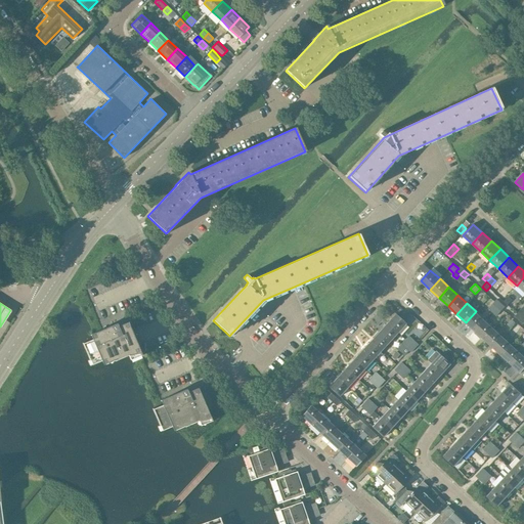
[(500,303),(496,308),(500,311),(505,307),(500,303)]
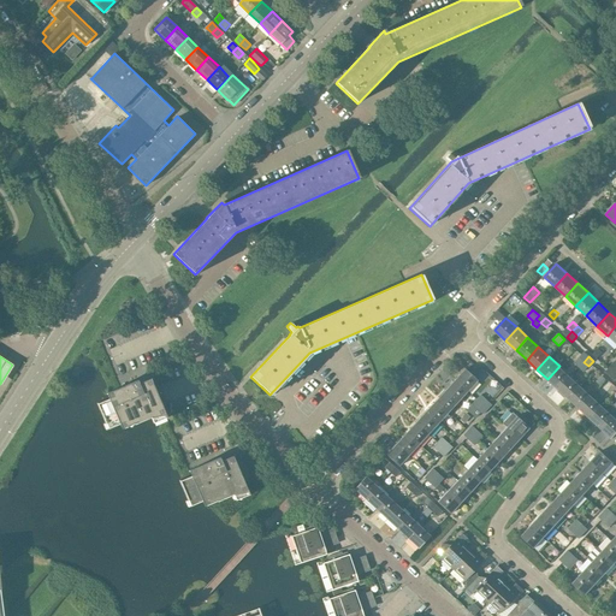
[(584,362),(579,367),(584,372),(588,366),(584,362)]
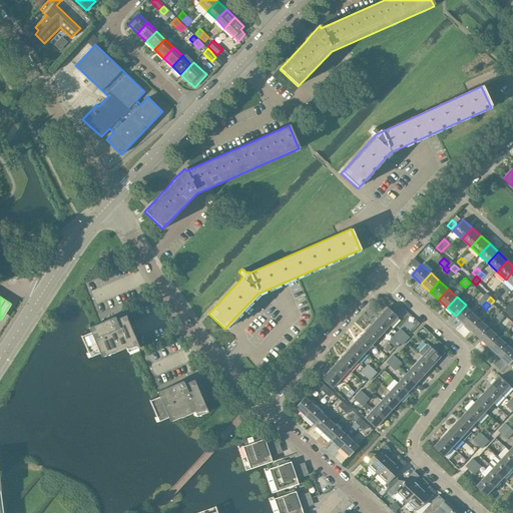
[(456,316),(465,324),(475,314),(466,305),(456,316)]
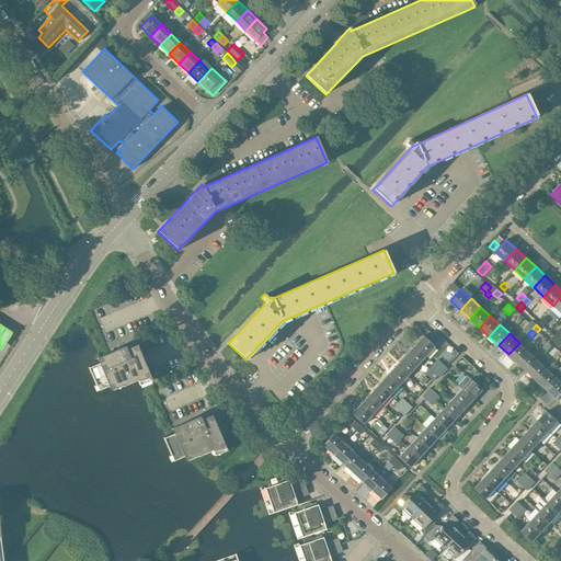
[(423,336),(414,346),(426,357),(435,347),(423,336)]
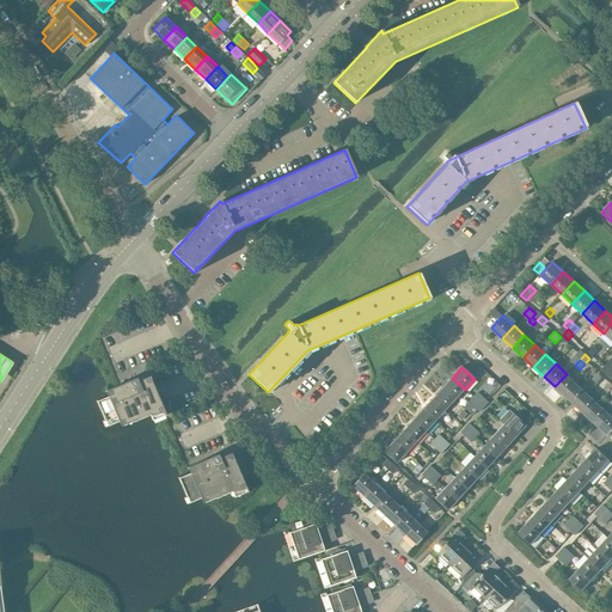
[(598,373),(592,380),(597,384),(603,377),(598,373)]
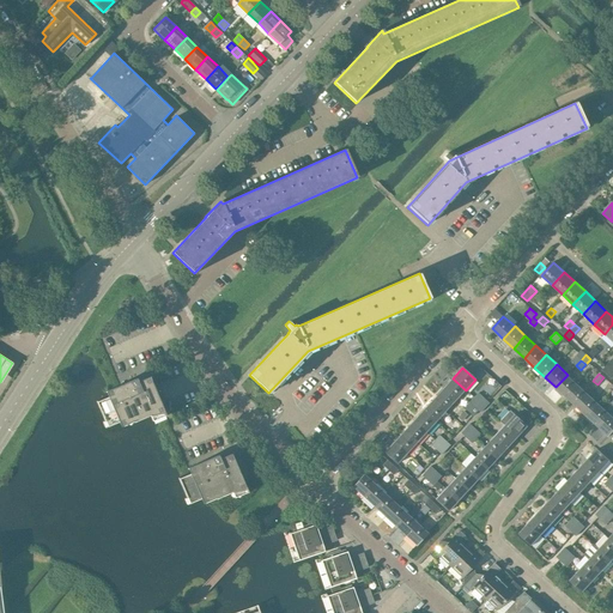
[(556,387),(566,396),(578,384),(568,375),(556,387)]
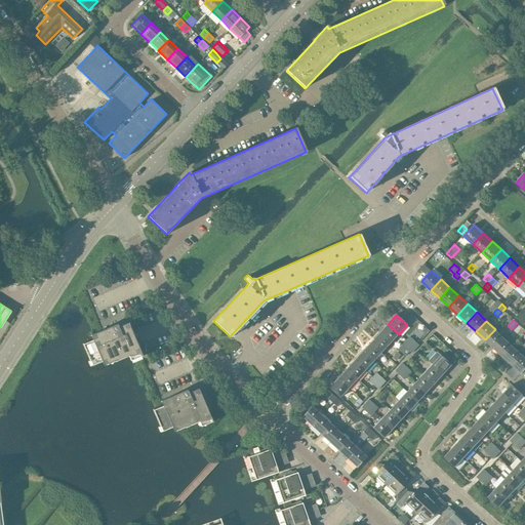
[(117,324),(94,334),(90,335),(91,336),(92,335),(93,339),(83,344),(82,344),(91,366),(105,361),(140,354),(142,357),(143,356),(128,323),(117,327),(116,326),(117,325),(117,324)]
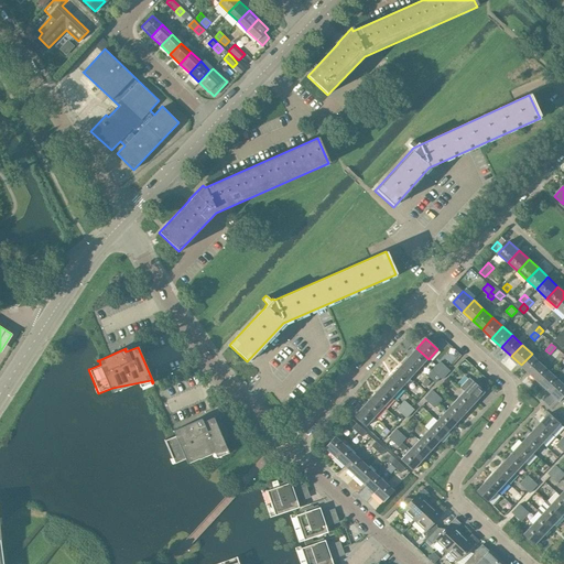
[(416,348),(407,358),(419,369),(429,359),(416,348)]
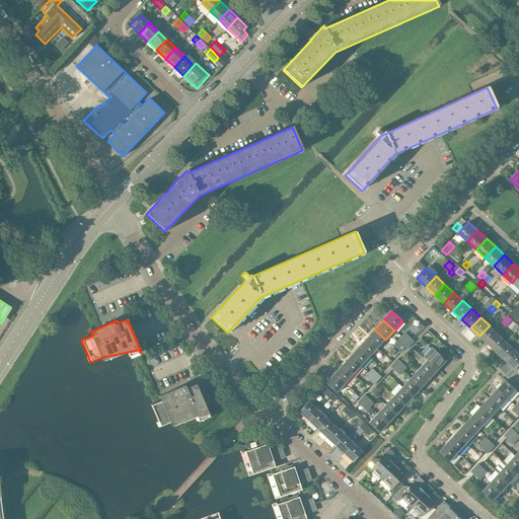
[(479,336),(489,344),(498,334),(490,325),(479,336)]
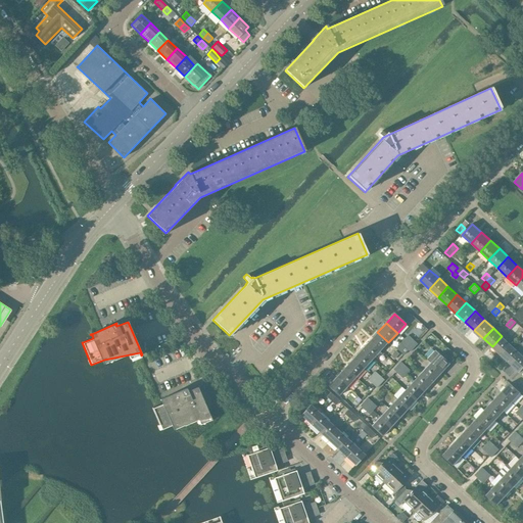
[(377,332),(369,340),(380,350),(388,342),(377,332)]
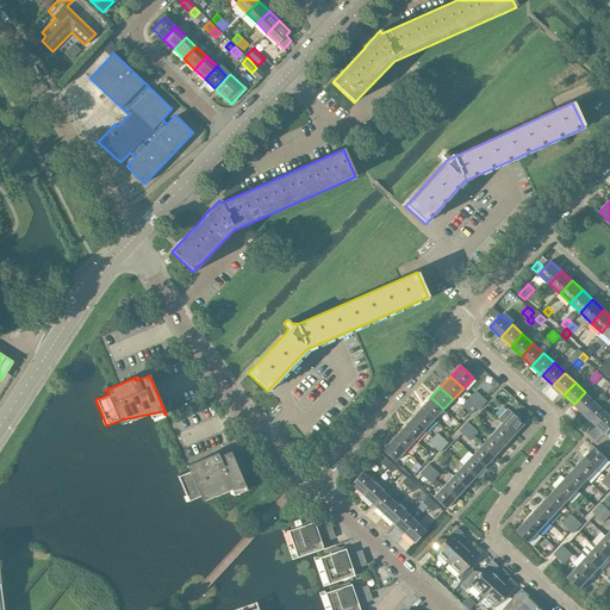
[(472,397),(481,406),(486,402),(477,392),(472,397)]
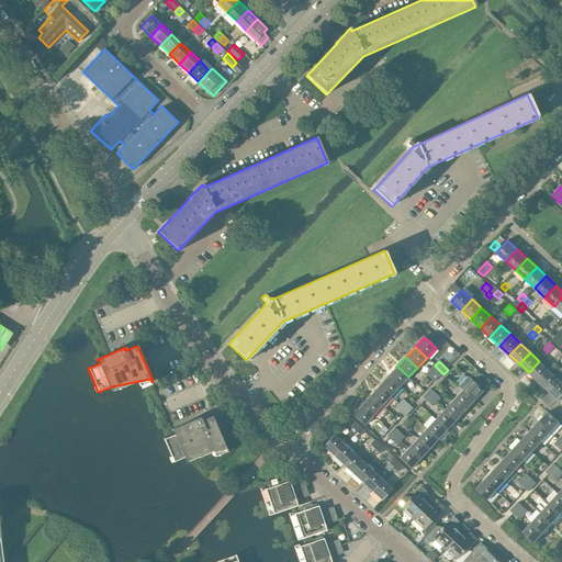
[(529,372),(539,381),(549,370),(539,361),(529,372)]
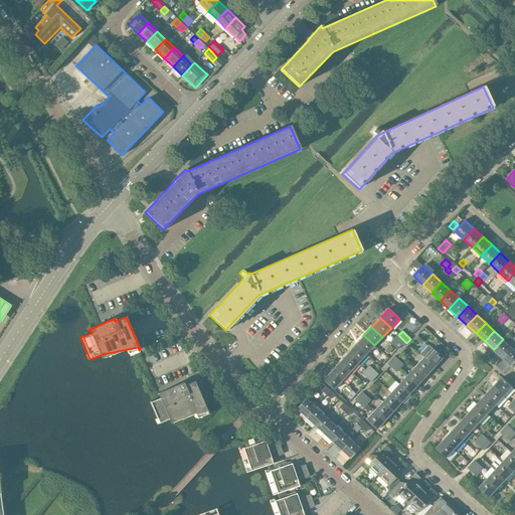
[(363,335),(355,344),(366,354),(374,345),(363,335)]
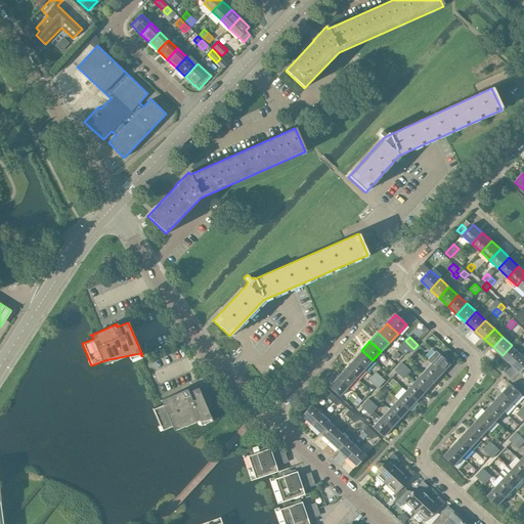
[(413,349),(405,341),(401,345),(410,353),(413,349)]
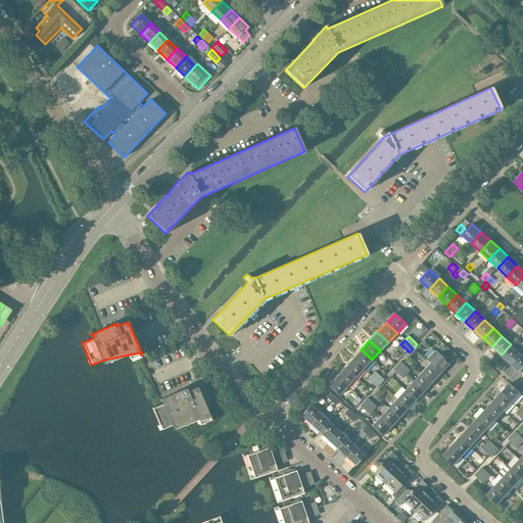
[(502,354),(510,364),(520,352),(511,344),(502,354)]
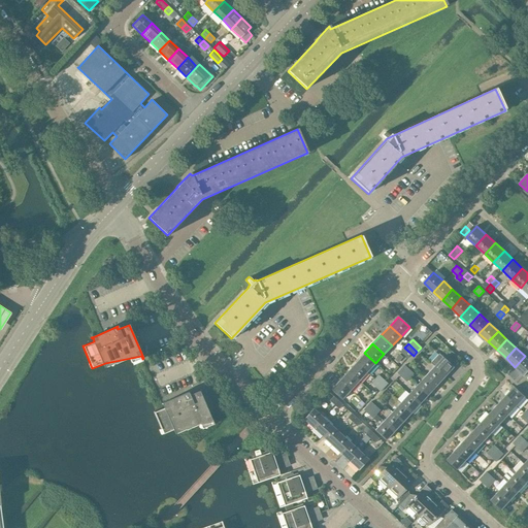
[(364,353),(356,362),(367,372),(375,363),(364,353)]
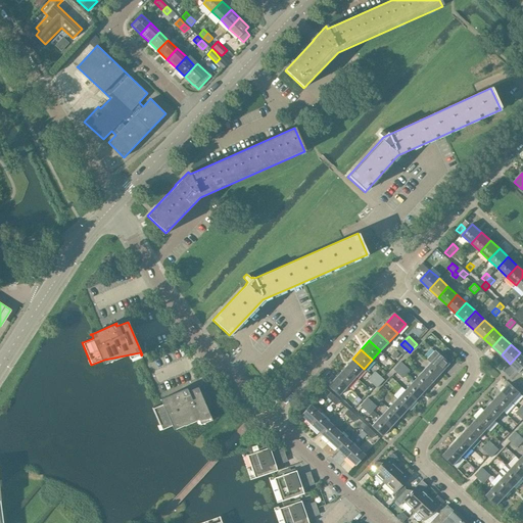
[(522,368),(522,354),(520,352),(510,364),(520,372),(522,368)]
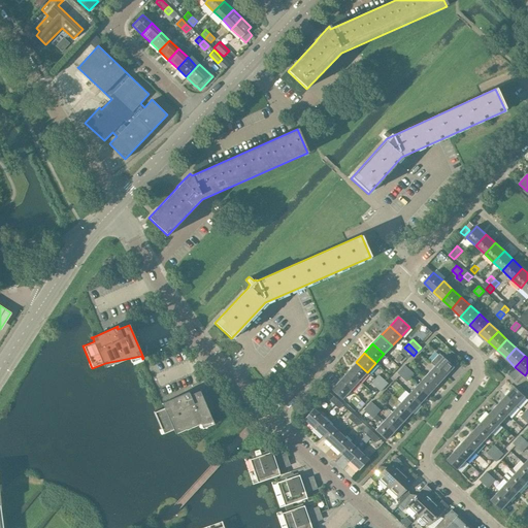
[(434,366),(444,376),(454,367),(442,357),(434,366)]
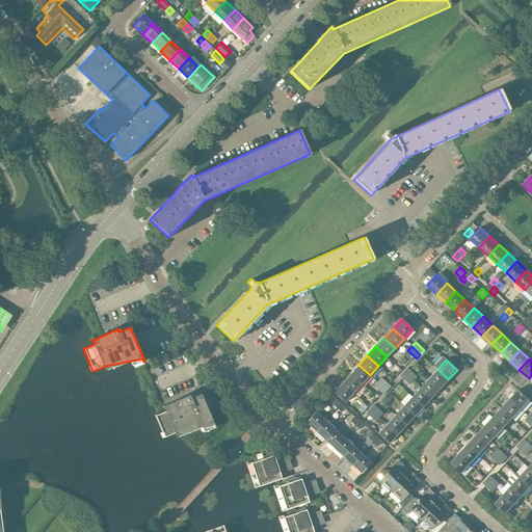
[(358,365),(350,374),(362,384),(370,375),(358,365)]
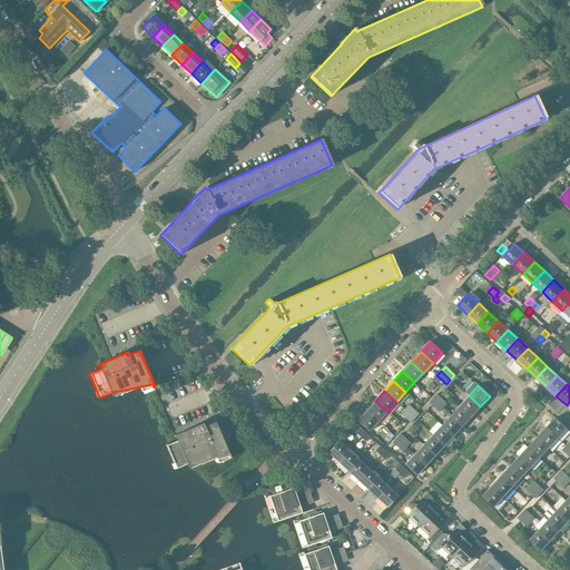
[(436,394),(432,399),(442,408),(446,403),(439,396),(436,394)]
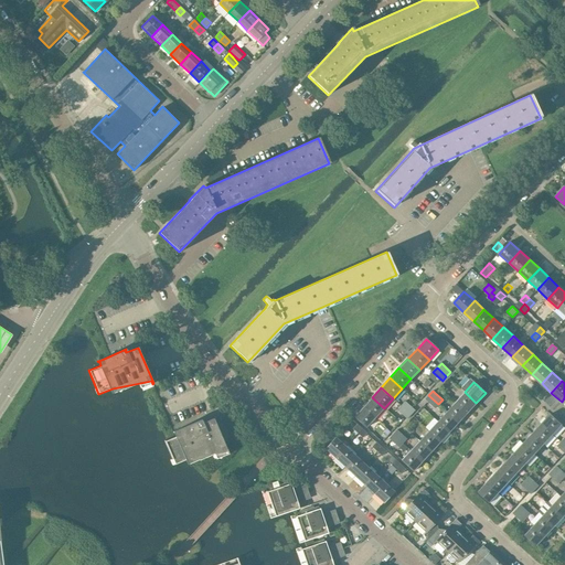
[(465,392),(455,402),(467,413),(476,403),(465,392)]
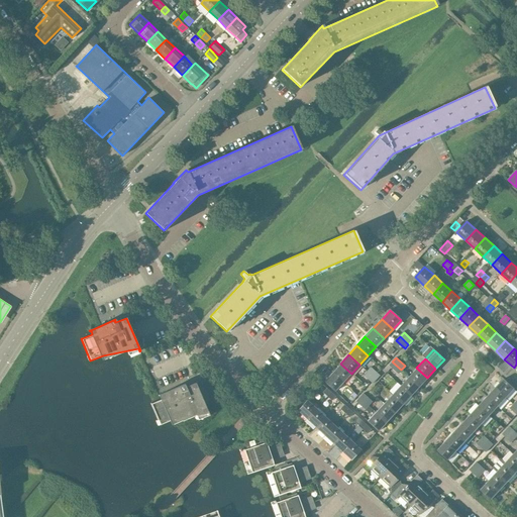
[(401,370),(392,362),(389,366),(398,374),(401,370)]
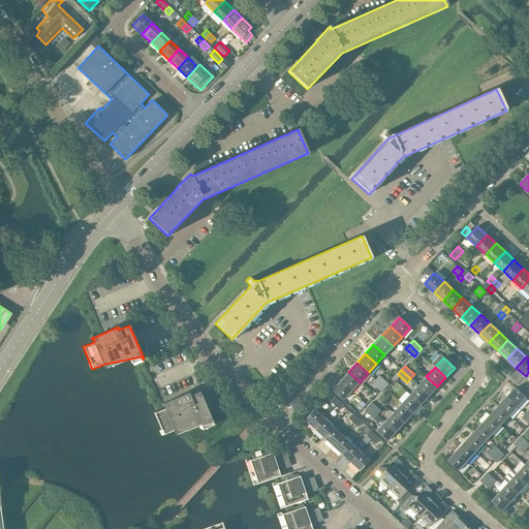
[(348,372),(340,380),(351,392),(360,382),(348,372)]
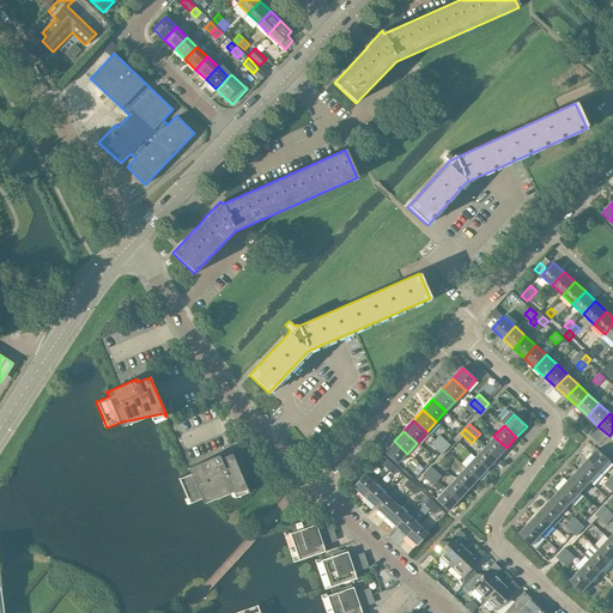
[(439,435),(435,441),(445,450),(450,445),(439,435)]
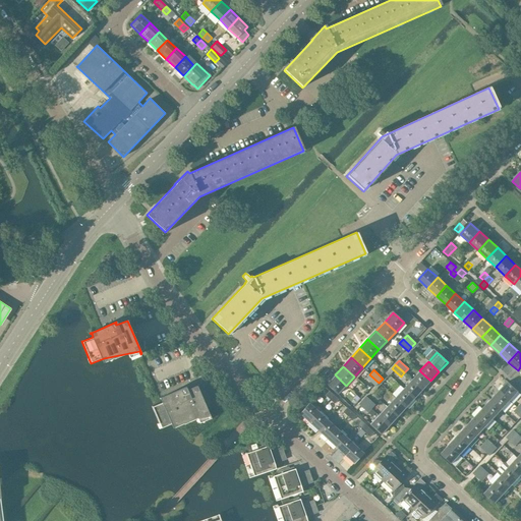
[(419,370),(411,380),(422,390),(430,381),(419,370)]
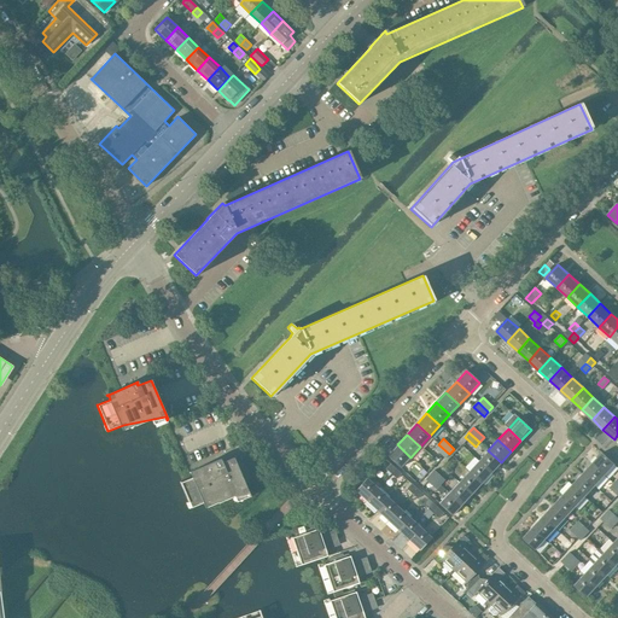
[(410,458),(397,444),(386,456),(400,468),(410,458)]
